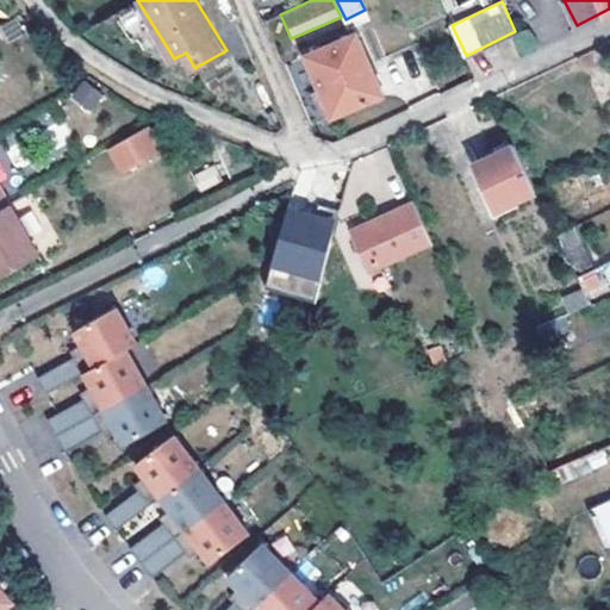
[(304,55),(331,114),(380,92),(353,31),(304,55)]
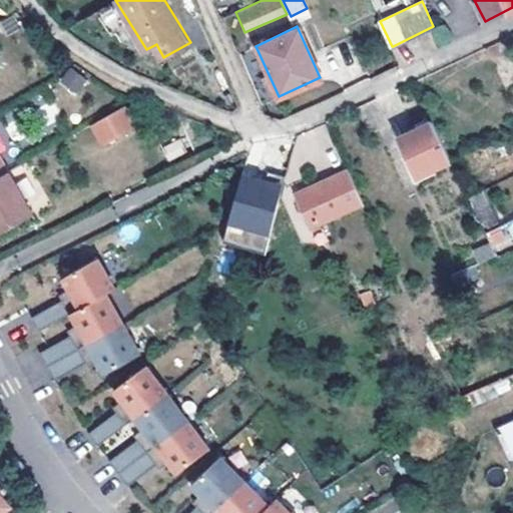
[(68,66),(59,83),(79,94),(88,77),(68,66)]
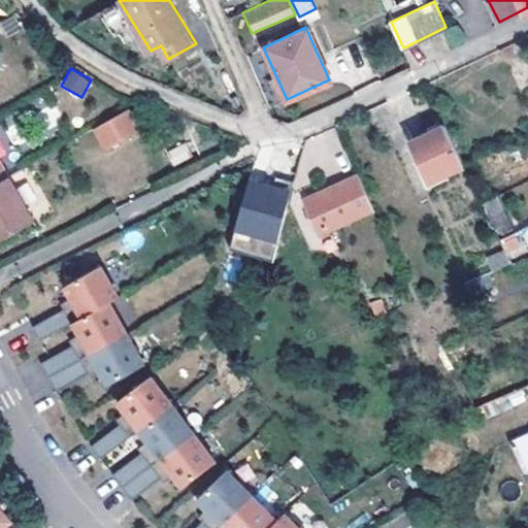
[(137,125),(126,105),(92,124),(103,144),(137,125)]
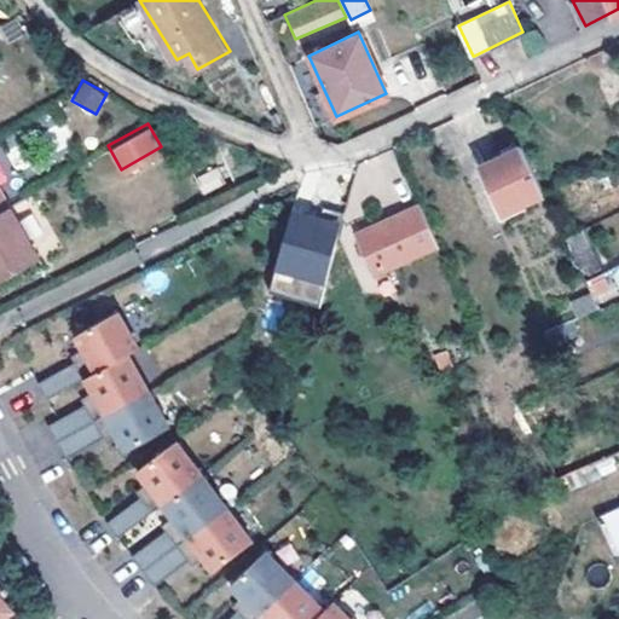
[(503,209),(543,190),(522,144),(480,165),(503,209)]
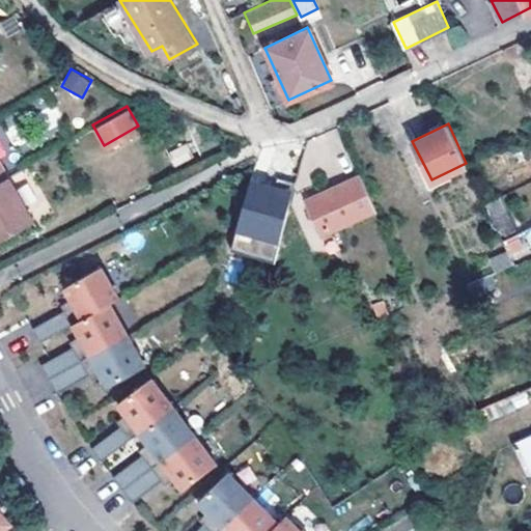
[(176,165),(193,159),(187,144),(170,151),(176,165)]
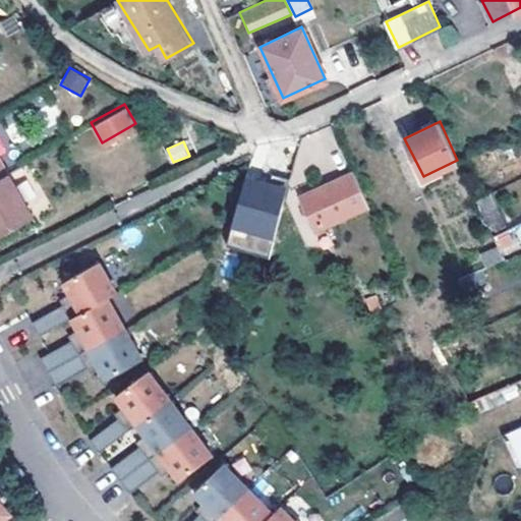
[(301,196),(315,228),(368,204),(367,203),(353,171),(301,196)]
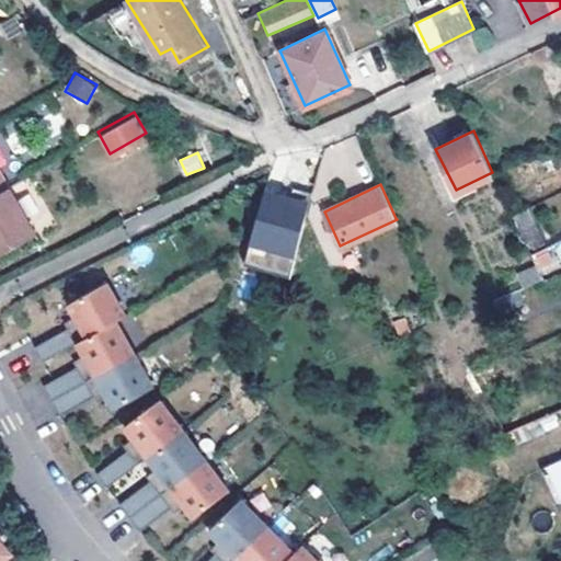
[(7,185),(0,189),(0,249),(32,230),(7,185)]
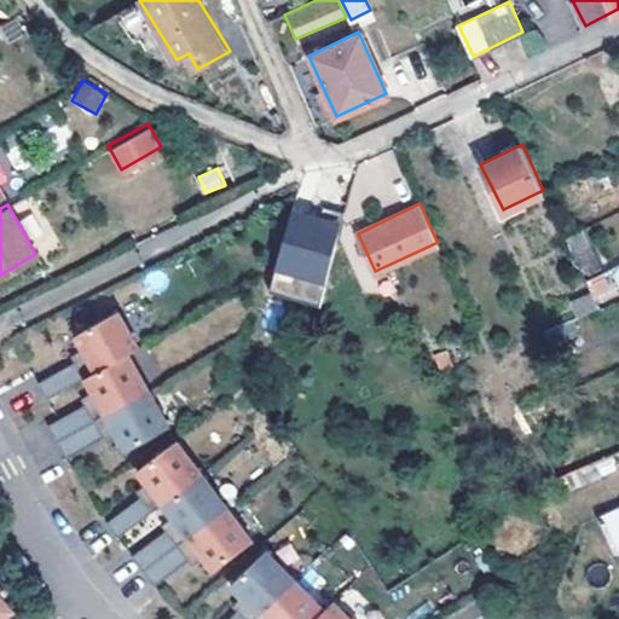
[(296,207),(279,276),(329,287),(343,215),(296,207)]
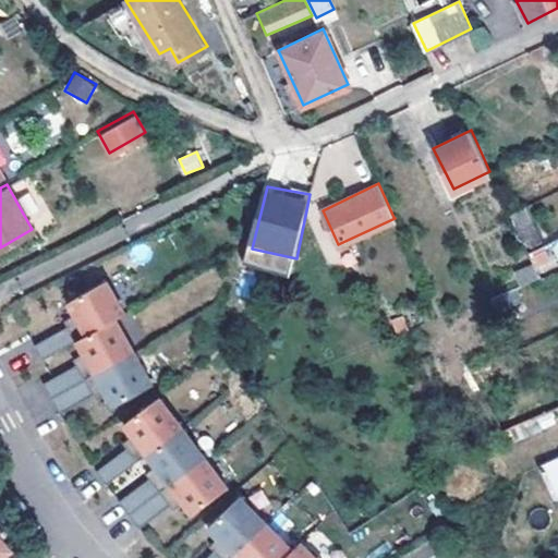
[(509,211),(526,251),(543,243),(524,204),(509,211)]
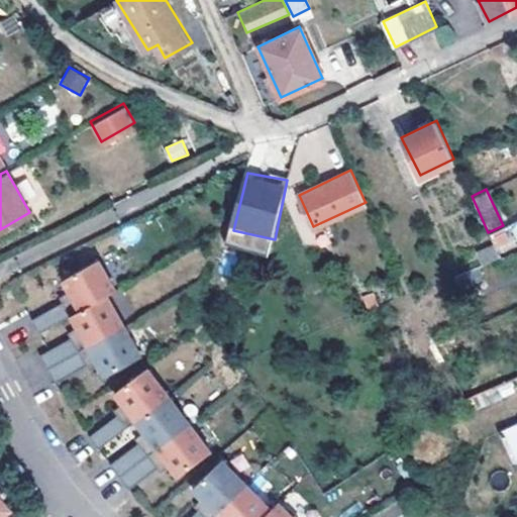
[(483,262),(499,255),(492,241),(477,248),(483,262)]
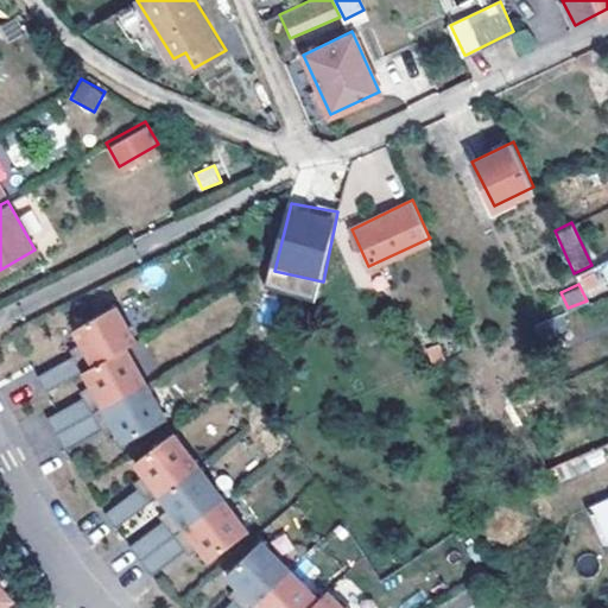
[(133,339),(112,303),(71,328),(77,339),(92,363),(122,344),(133,339)]
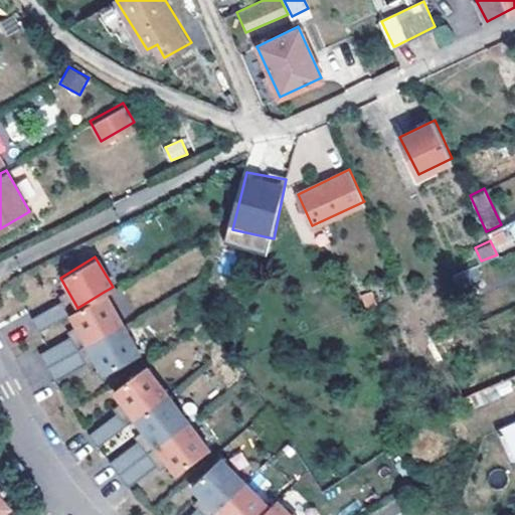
[(465,267),(453,272),(462,292),(473,287),(465,267)]
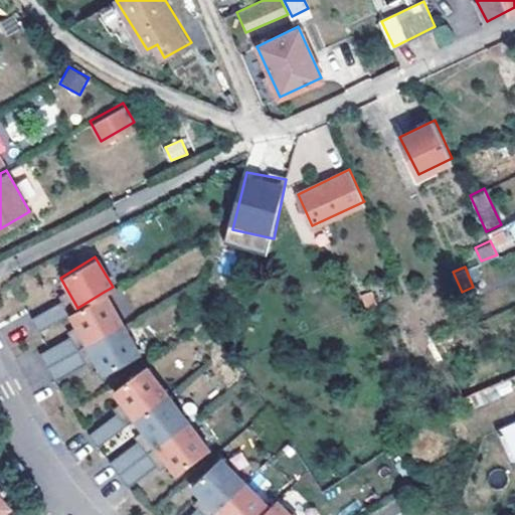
[(65,287),(56,292),(61,301),(68,313),(77,308),(65,287)]
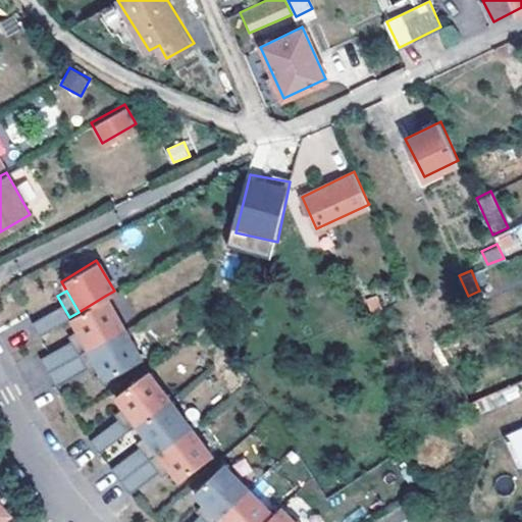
[(79,312),(69,317),(74,326),(88,348),(123,326),(105,296),(79,312)]
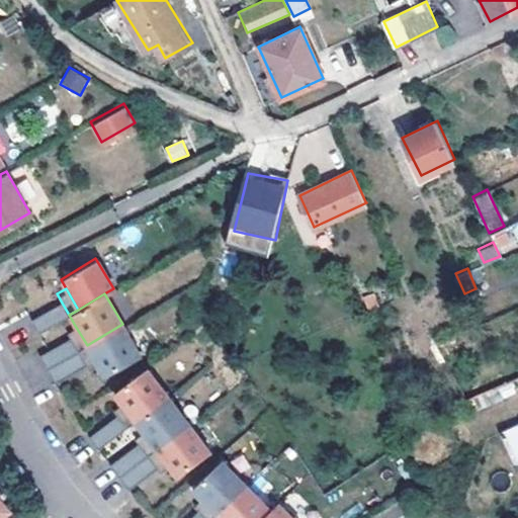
[(69,315),(62,303),(32,319),(39,332),(69,315)]
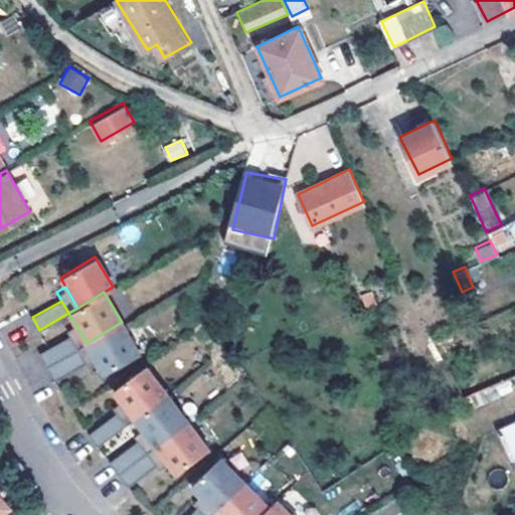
[(87,343),(73,322),(65,327),(69,334),(77,348),(87,343)]
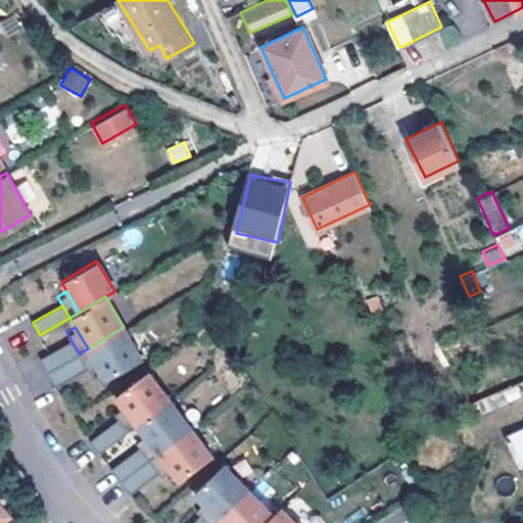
[(142,357),(124,327),(88,348),(100,370),(105,378),(142,357)]
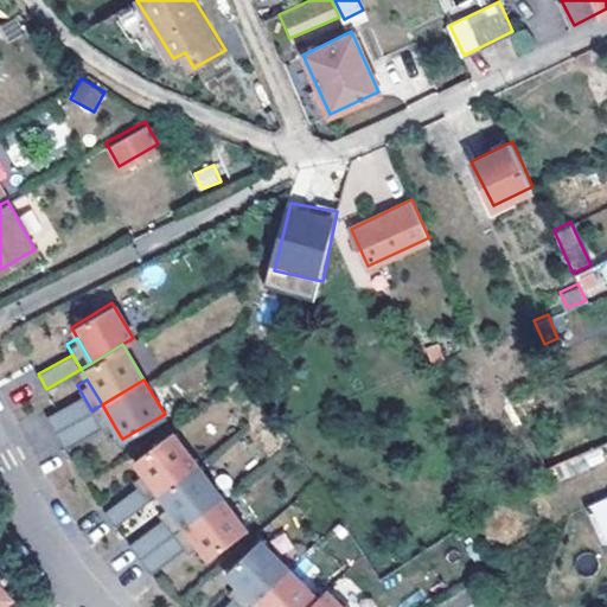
[(91,410),(82,394),(46,415),(57,432),(91,410)]
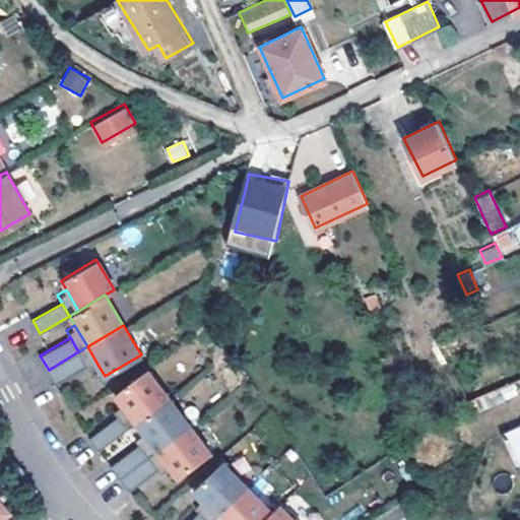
[(87,346),(78,351),(87,365),(91,373),(100,368),(87,346)]
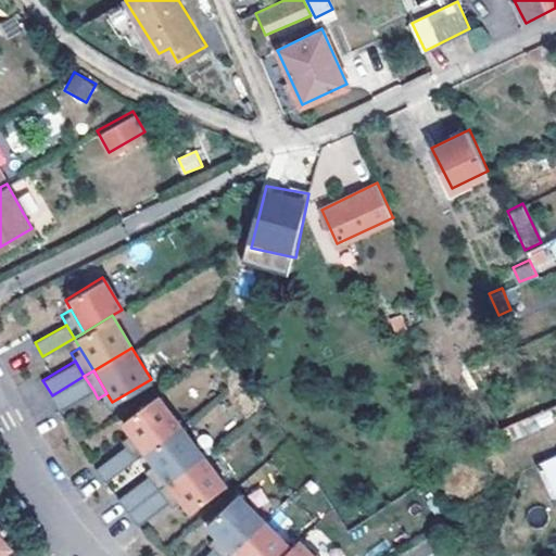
[(84,376),(52,395),(61,409),(93,390),(84,376)]
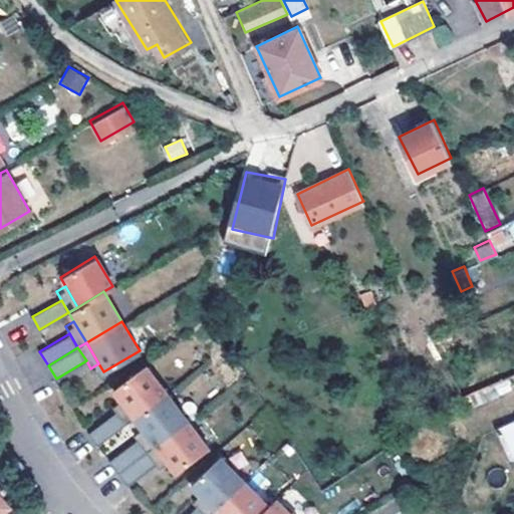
[(134,418),(167,393),(145,365),(112,391),(118,399),(134,418)]
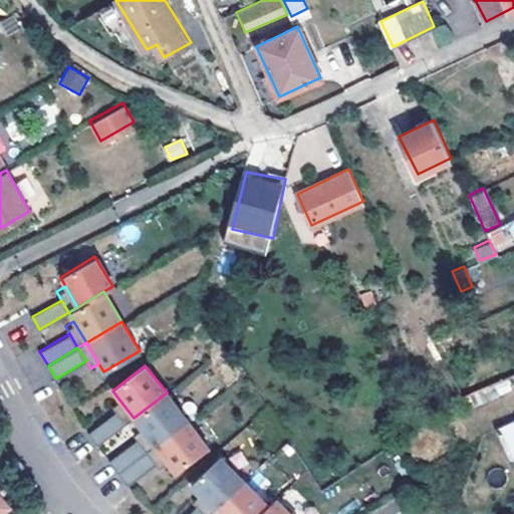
[(188,420),(167,393),(134,418),(141,427),(155,446),(188,420)]
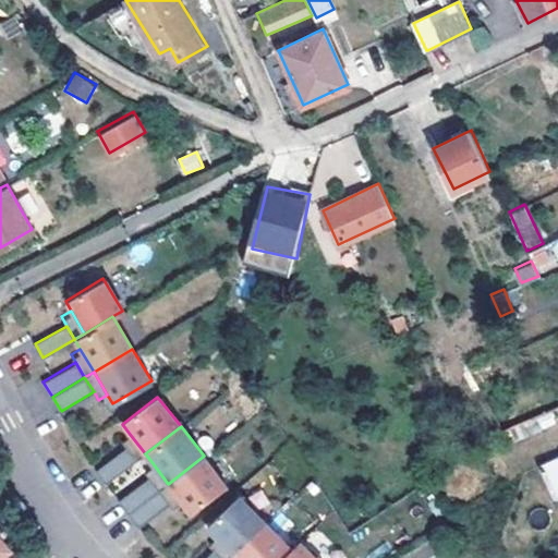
[(145,453),(129,433),(120,439),(125,448),(136,461),(145,453)]
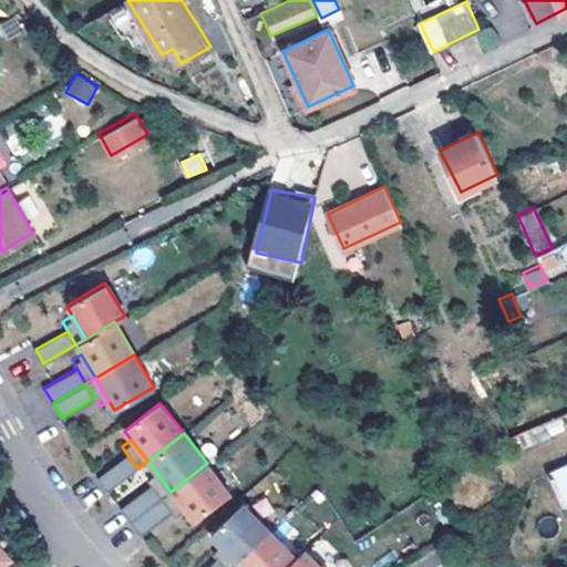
[(138,468),(127,455),(98,478),(107,492),(138,468)]
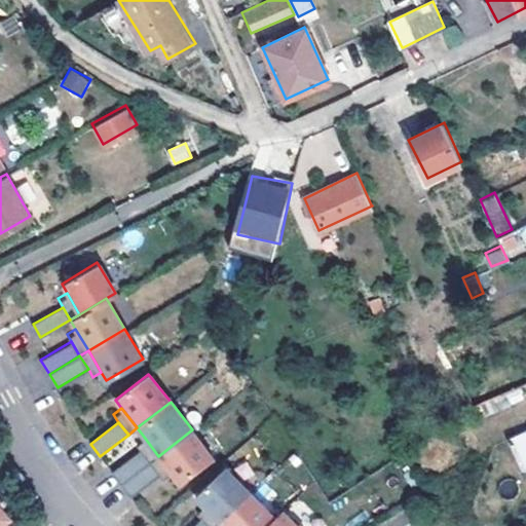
[(525,428),(505,438),(522,472),(525,471),(525,428)]
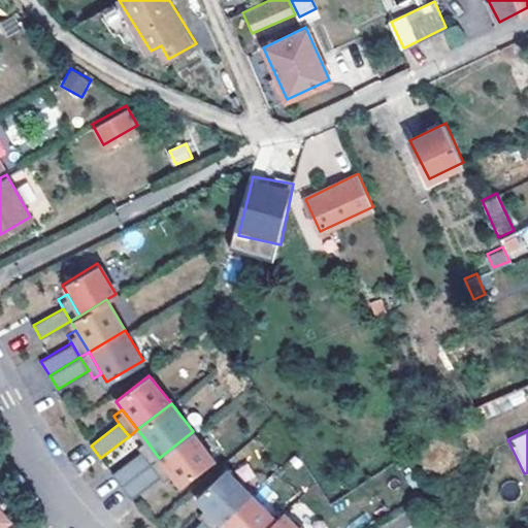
[(215,460),(193,431),(159,458),(174,477),(182,486),(215,460)]
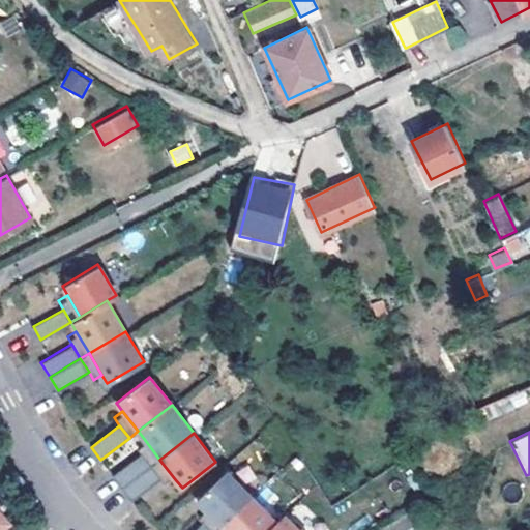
[(159,460),(145,440),(137,446),(142,452),(151,466),(159,460)]
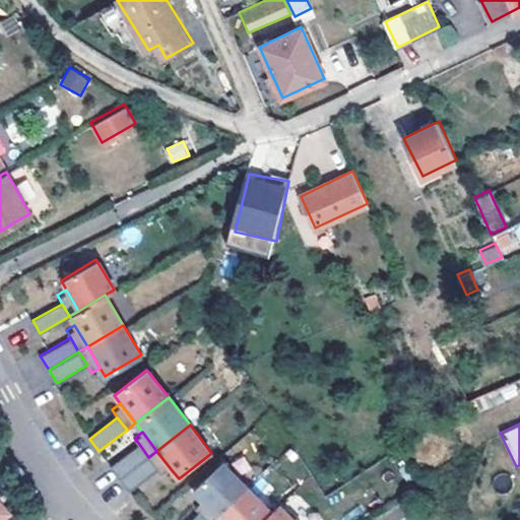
[(148,457),(139,444),(111,465),(121,478),(148,457)]
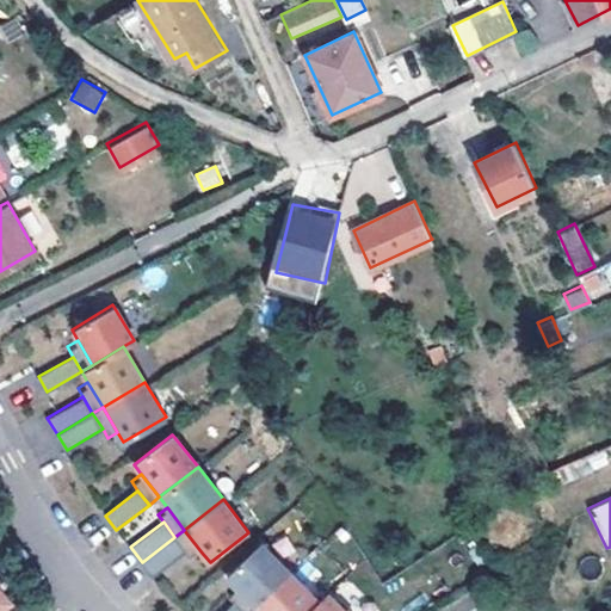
[(202,553),(184,530),(174,537),(186,551),(192,560),(202,553)]
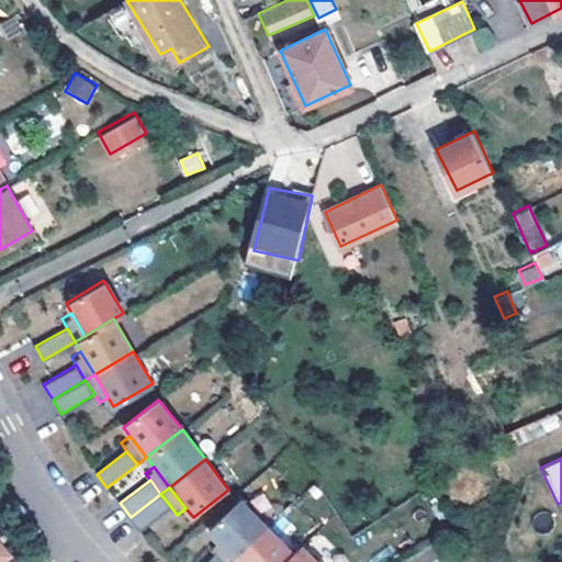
[(142,530),(171,507),(160,494),(131,517),(142,530)]
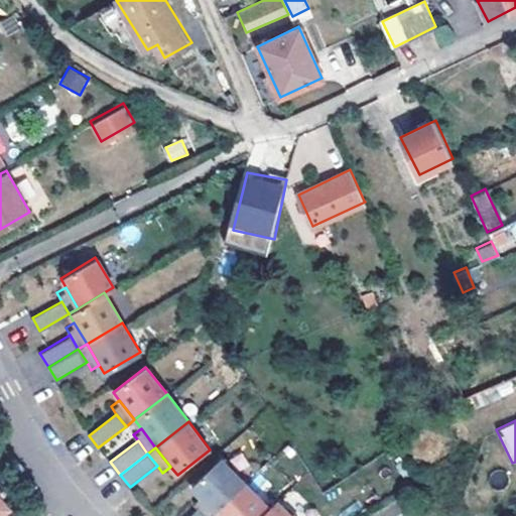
[(245,483),(221,458),(190,487),(199,495),(216,512),(245,483)]
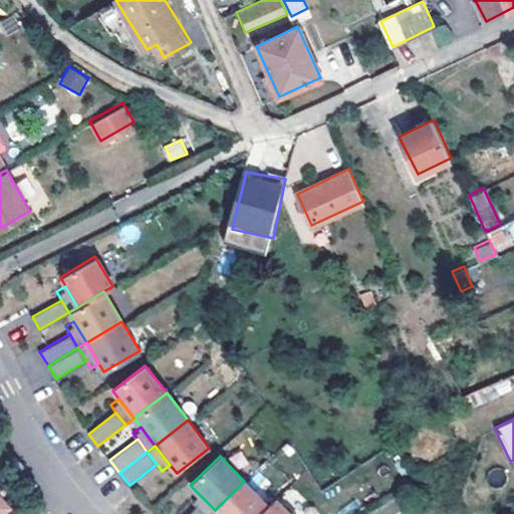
[(259,513),(268,505),(244,481),(215,510),(219,513),(259,513)]
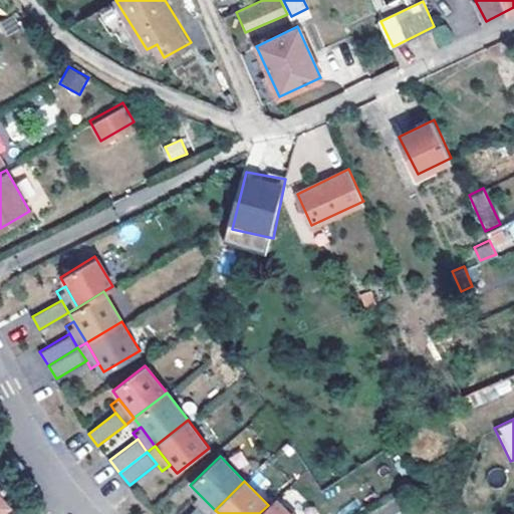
[(210,513),(215,510),(198,493),(190,500),(196,506),(204,513),(210,513)]
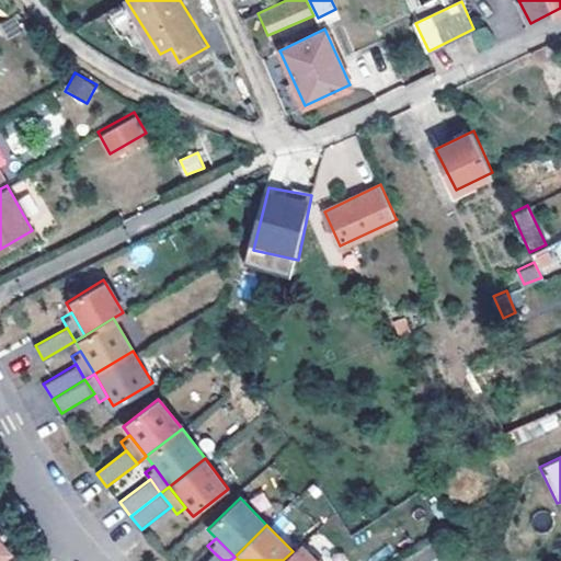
[(318,560),(300,544),(293,551),(283,560),(318,560)]
